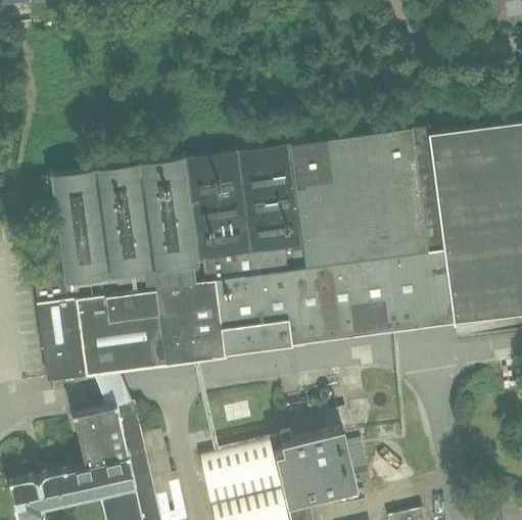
[(521,0),(489,0),(492,14),(521,7),(521,0)]
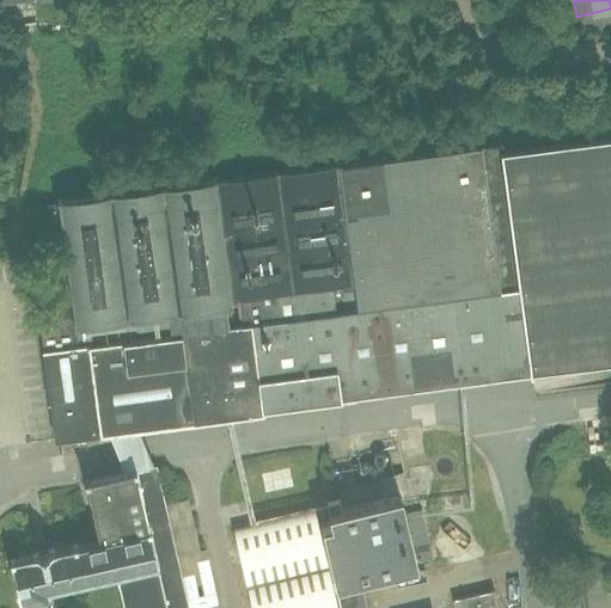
[(610,141),(505,157),(503,147),(342,169),(342,171),(219,186),(218,185),(61,206),(61,208),(49,210),(59,283),(54,283),(60,330),(42,332),(56,444),(264,417),(264,413),(532,378),(532,376),(610,364),(610,141)]
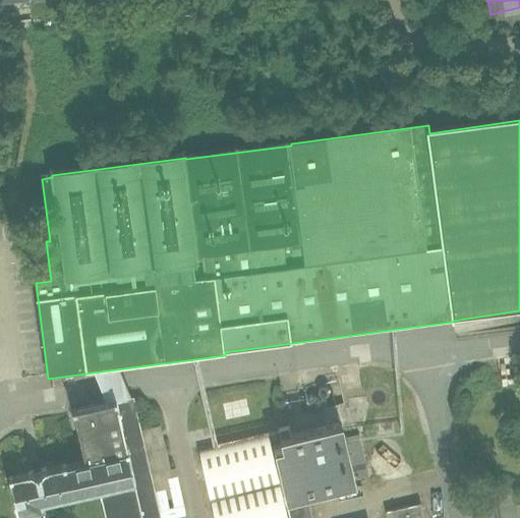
[(84,462),(9,480),(18,517),(27,517),(41,514),(39,507),(96,494),(101,517),(308,517),(304,495),(352,482),(368,479),(359,438),(343,442),(339,425),(291,437),(289,426),(279,429),(283,447),(273,450),(288,517),(186,517),(176,472),(172,473),(162,428),(141,434),(134,400),(131,401),(117,404),(117,402),(116,402),(108,404),(73,412),(84,462)]
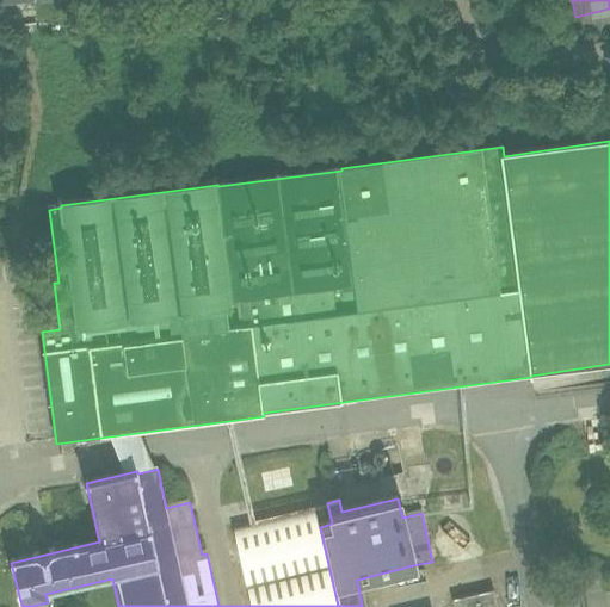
[(336,606),(315,513),(234,532),(250,606),(336,606)]
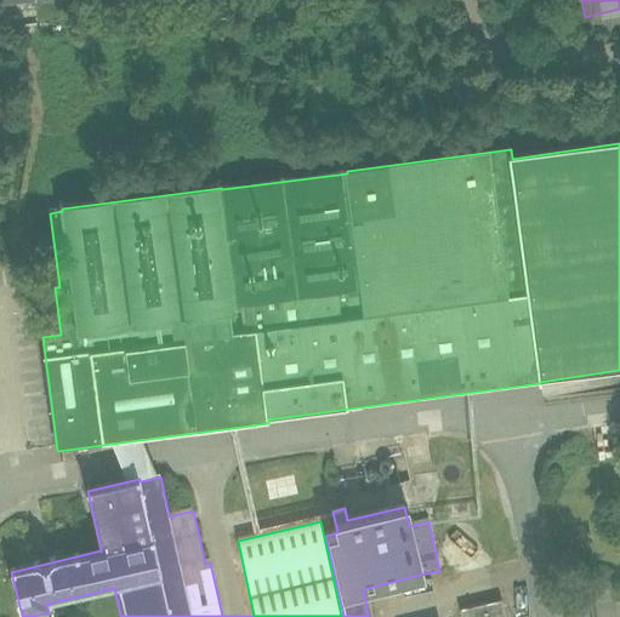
[(505,616),(502,603),(460,612),(460,616),(505,616)]
